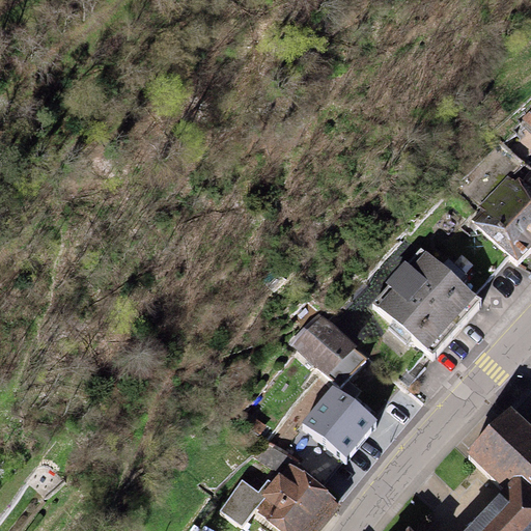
[(530,110),(522,118),(530,128),(530,110)]
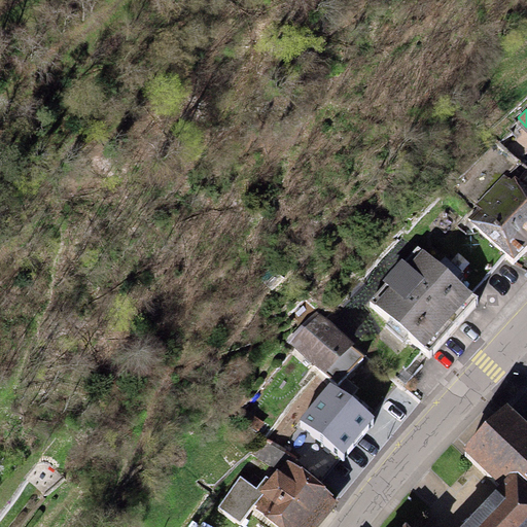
[(511,180),(504,174),(476,204),(482,209),(470,221),(513,260),(526,244),(526,185),(515,175),(511,180)]
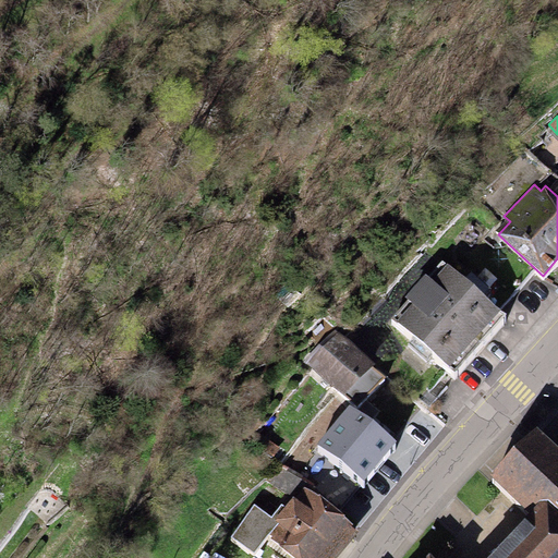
[(443,261),(392,318),(455,372),(505,314),(443,261)]
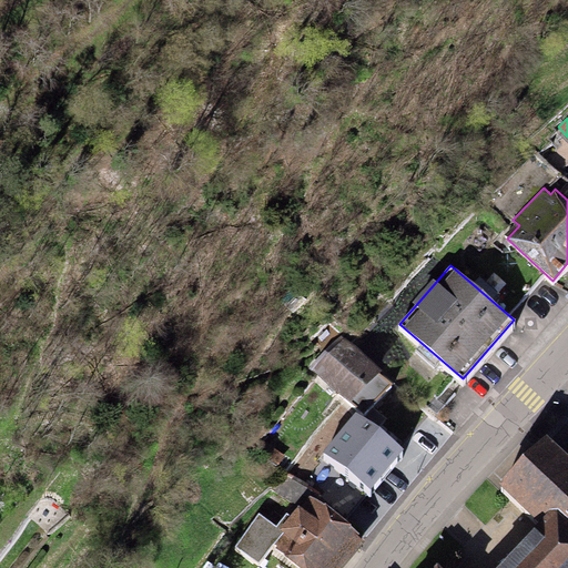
[(364,414),(391,384),(336,337),(311,367),(364,414)]
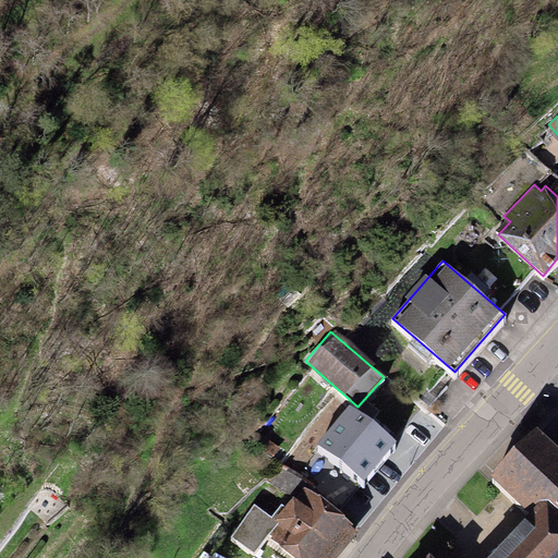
[(350,404),(318,444),(339,461),(315,489),(339,509),(362,481),(395,441),(350,404)]
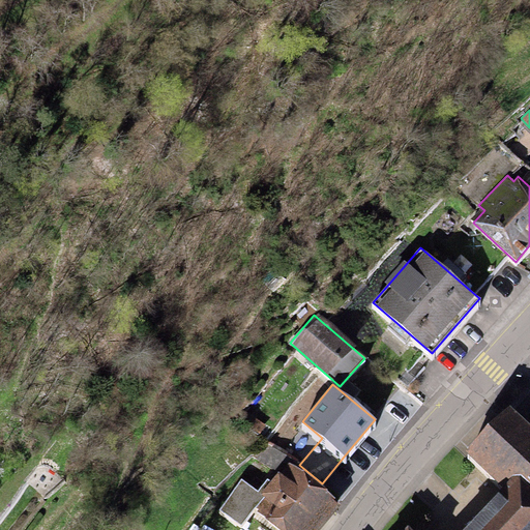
[(529,529),(529,424),(510,406),(465,453),(501,487),(463,529),(410,529),(406,526),(403,529),(529,529)]
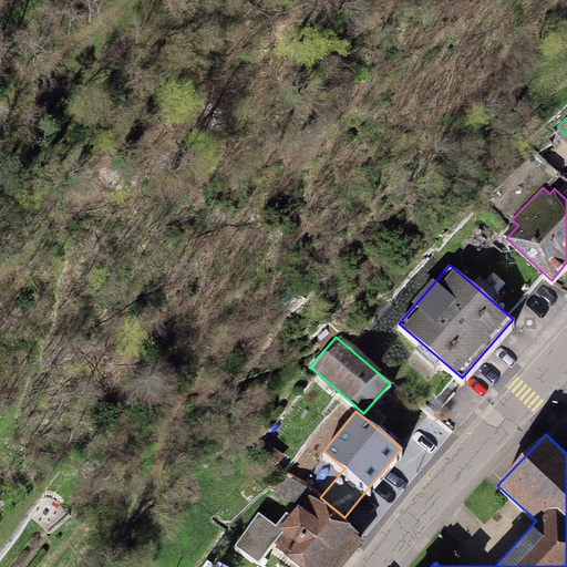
[(272,546),(299,566),(342,566),(364,539),(325,503),(313,497),(317,493),(284,474),(274,487),(298,504),(278,528),(259,514),(235,545),(259,563),(272,546)]
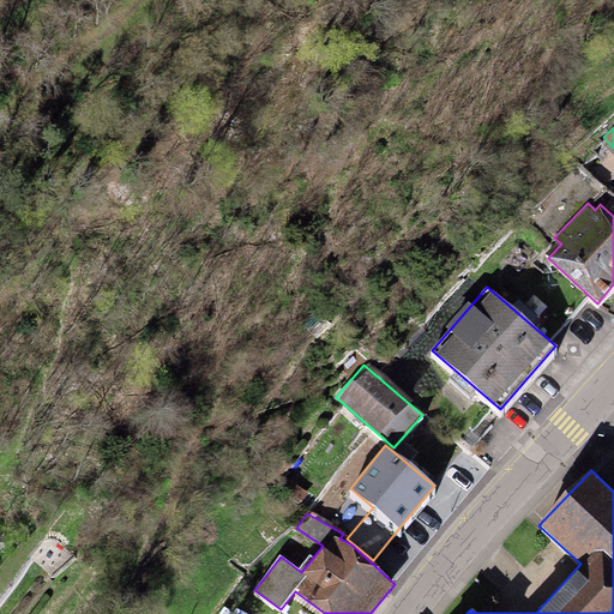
All buildings are outlined.
